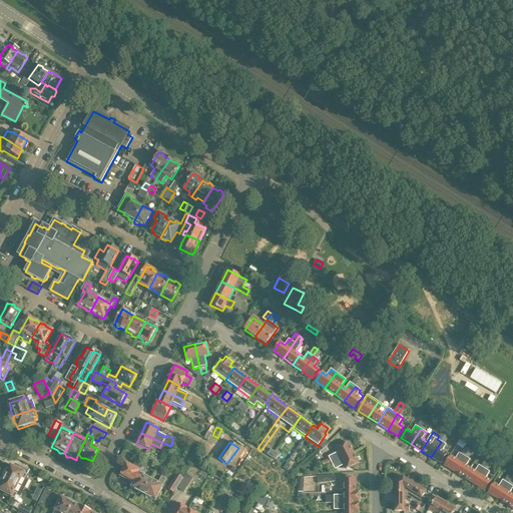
[(441,442),(431,457),(441,463),(447,455),(442,452),(446,445),(441,442)]
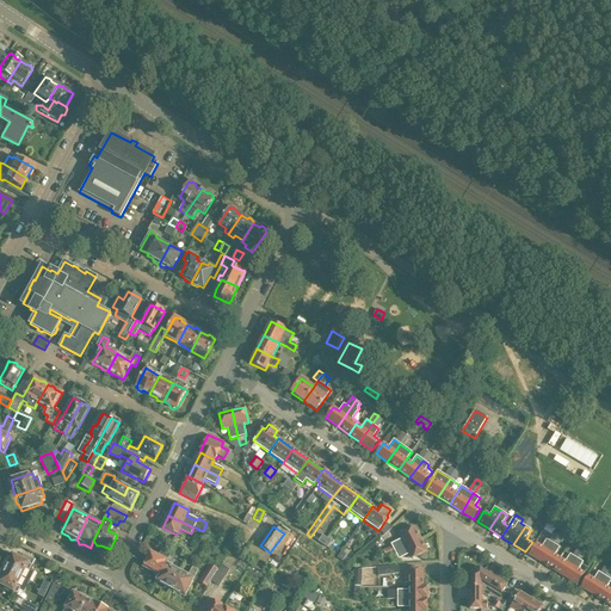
[(386,556),(390,554),(420,539),(414,528),(400,535),(402,539),(392,544),(393,547),(383,551),(386,556)]
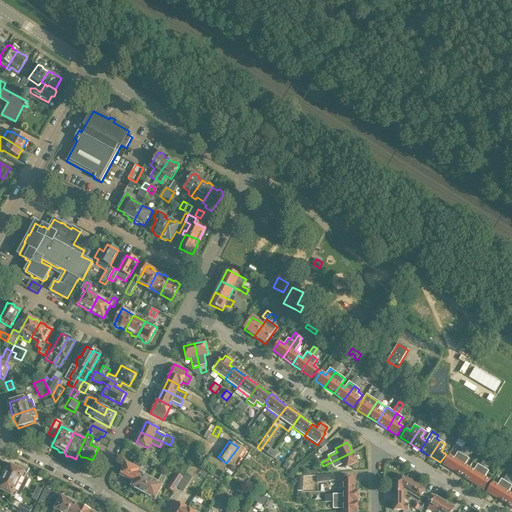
[(352,452),(327,464),(330,470),(334,468),(343,464),(345,468),(357,462),(352,452)]
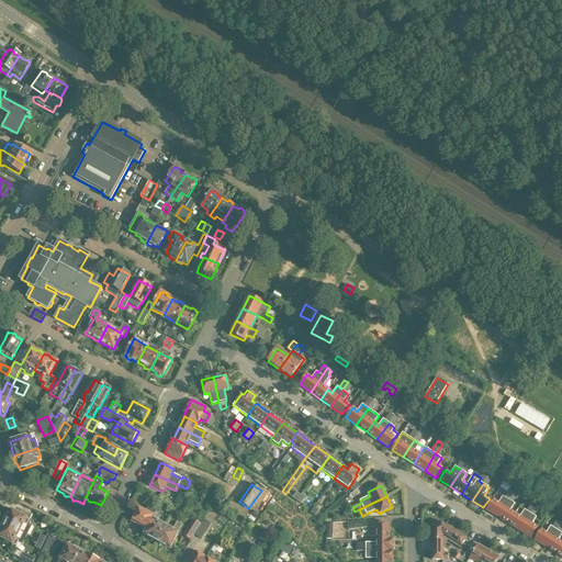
[(487,509),(498,517),(508,501),(503,496),(498,504),(493,501),(487,509)]
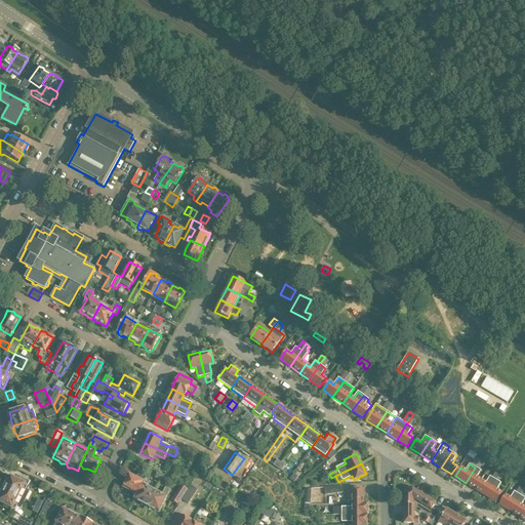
[(466,483),(476,489),(481,480),(476,478),(481,471),(475,468),(466,483)]
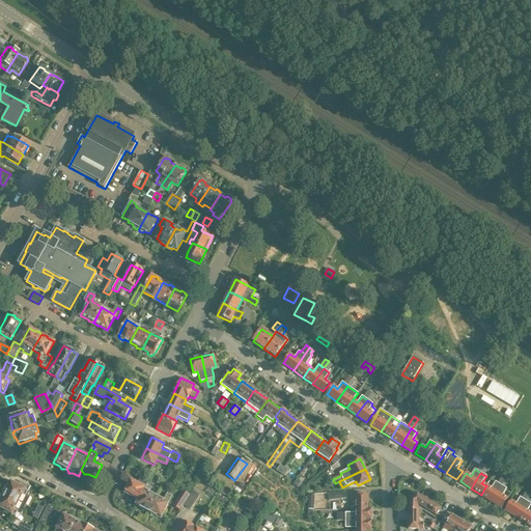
[(131,480),(124,493),(132,497),(134,500),(137,499),(138,500),(144,488),(145,488),(148,482),(140,478),(138,483),(131,480)]
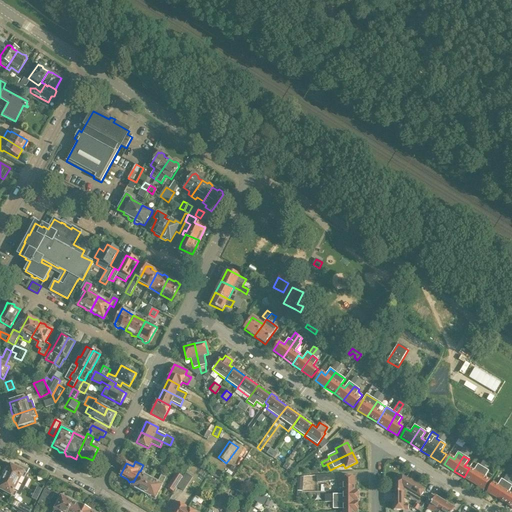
[(4,476),(4,477),(25,488),(29,479),(25,477),(27,473),(10,464),(7,470),(6,470),(3,475),(4,476)]
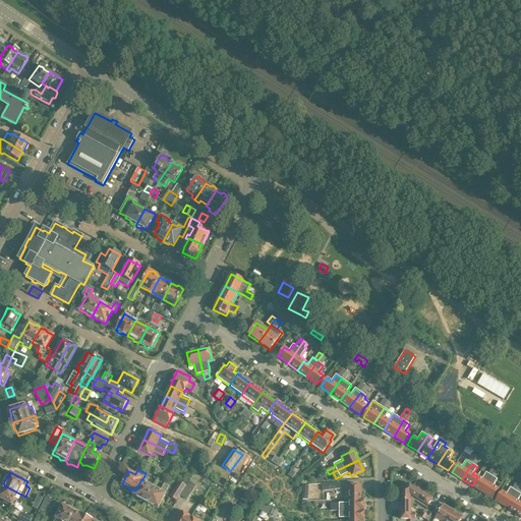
[(472,485),(481,491),(491,476),(486,473),(481,479),(477,476),(472,485)]
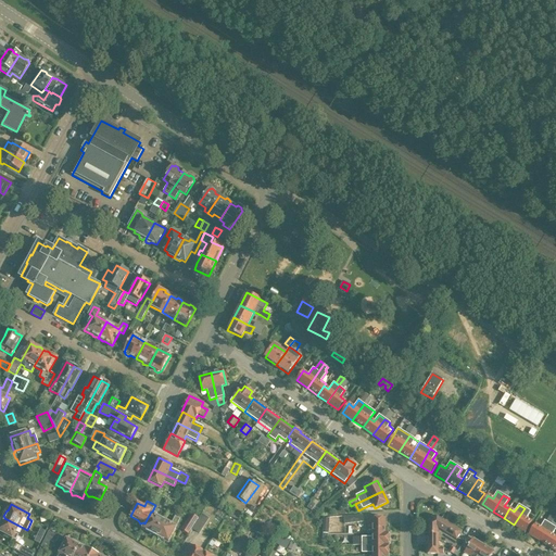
[(525,508),(514,525),(526,532),(531,522),(526,519),(530,512),(525,508)]
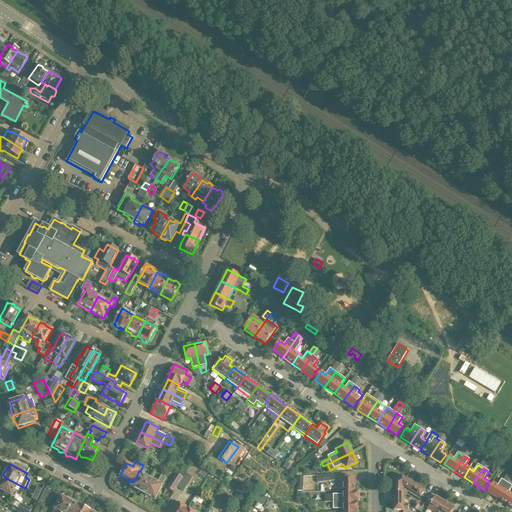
[(142,493),(143,493),(150,479),(143,476),(145,473),(140,471),(139,471),(133,482),(131,487),(136,490),(138,493),(142,493)]
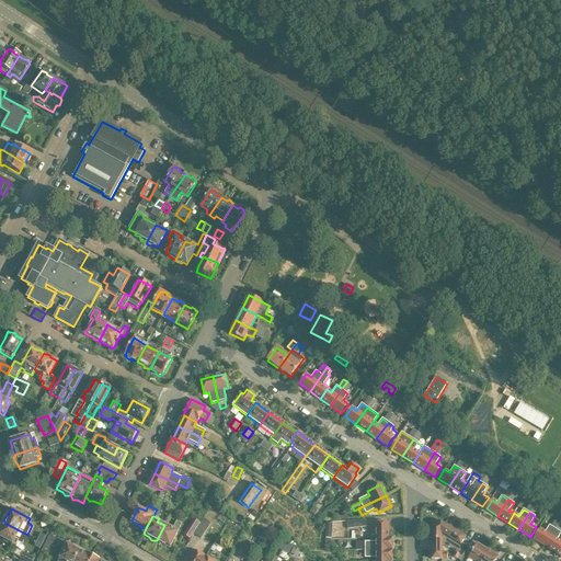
[(231,522),(241,525),(243,518),(232,516),(231,522)]
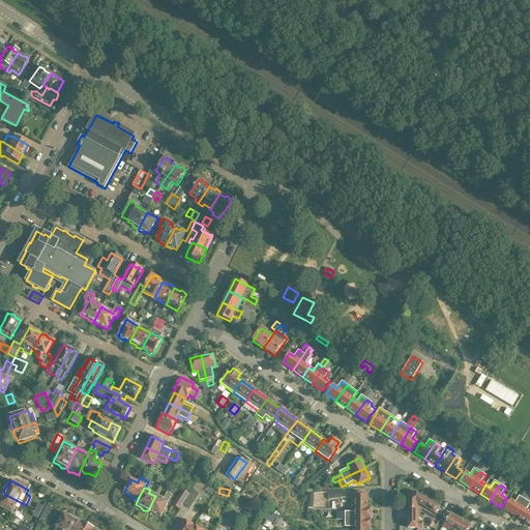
[(188,497),(183,505),(190,509),(200,495),(193,491),(188,497)]
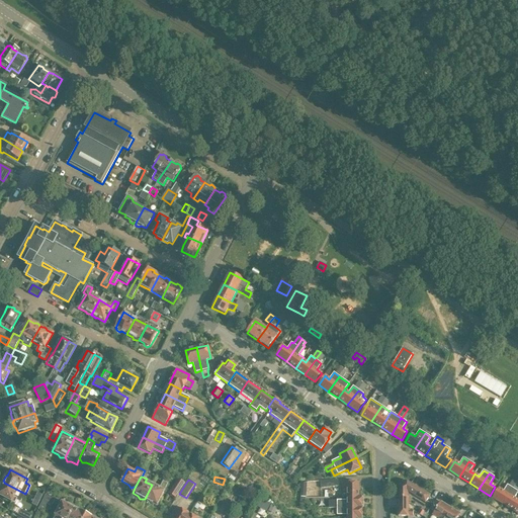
[(320,482),(321,488),(338,487),(338,480),(320,482)]
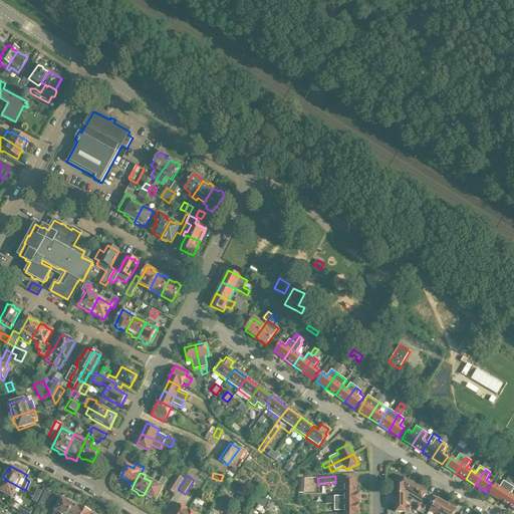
[(177,477),(169,488),(176,493),(178,490),(183,482),(177,477)]
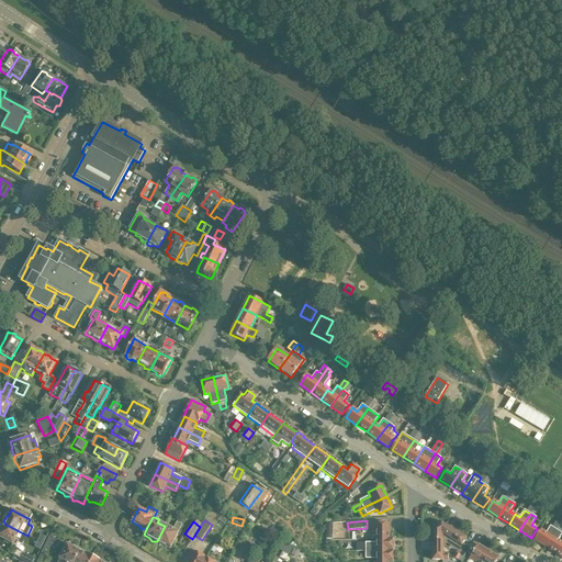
[(165,526),(157,541),(158,542),(160,546),(164,546),(170,549),(170,548),(178,532),(181,525),(177,523),(173,530),(165,526)]
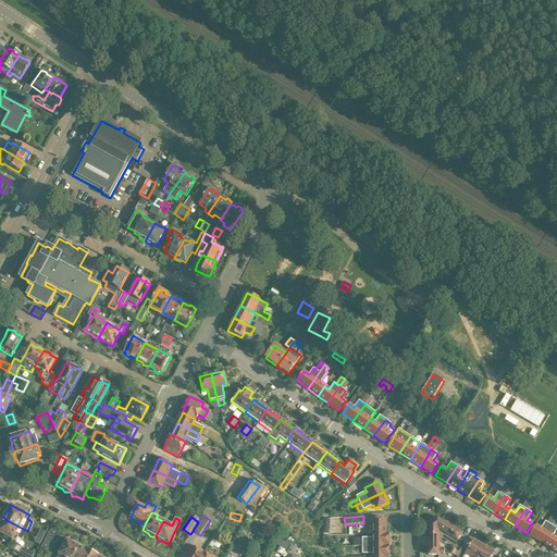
[(428,523),(428,535),(440,534),(440,543),(447,543),(453,547),(452,549),(456,552),(458,554),(465,543),(458,540),(462,533),(437,518),(428,523)]
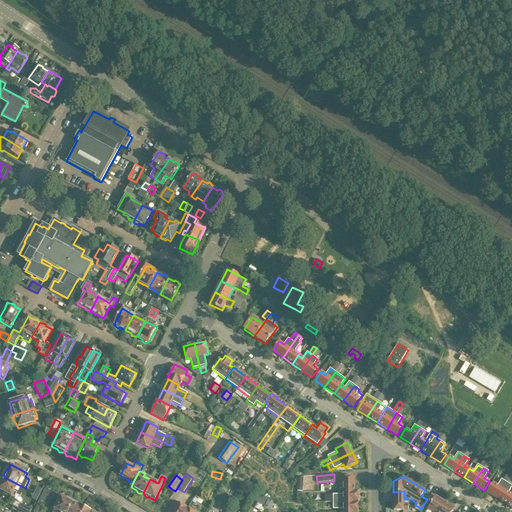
[(25,488),(4,477),(3,478),(2,477),(0,481),(0,482),(0,483),(0,490),(12,496),(15,498),(16,495),(20,497),(25,488)]
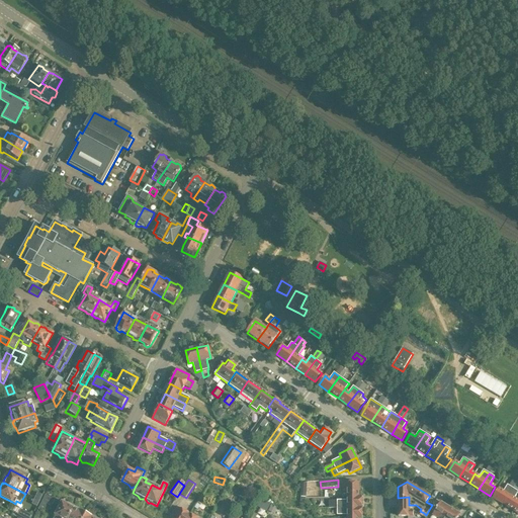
[(347,484),(342,484),(343,490),(343,498),(347,498),(347,496),(358,496),(358,483),(347,483),(347,484)]
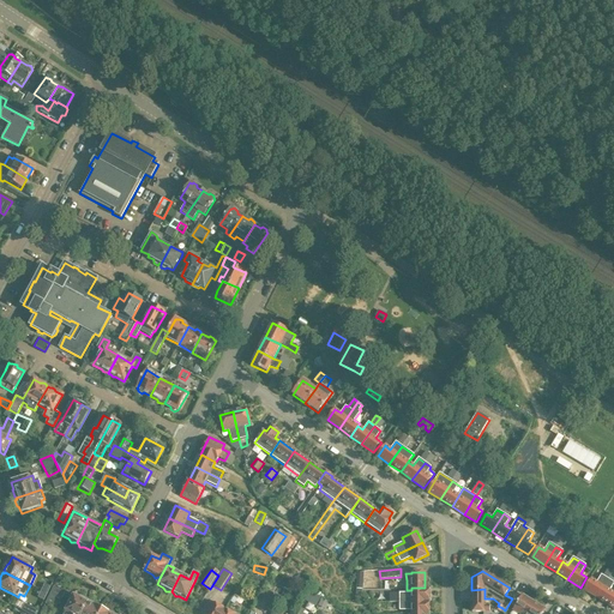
[(584,590),(596,597),(608,579),(601,575),(596,583),(590,579),(584,590)]
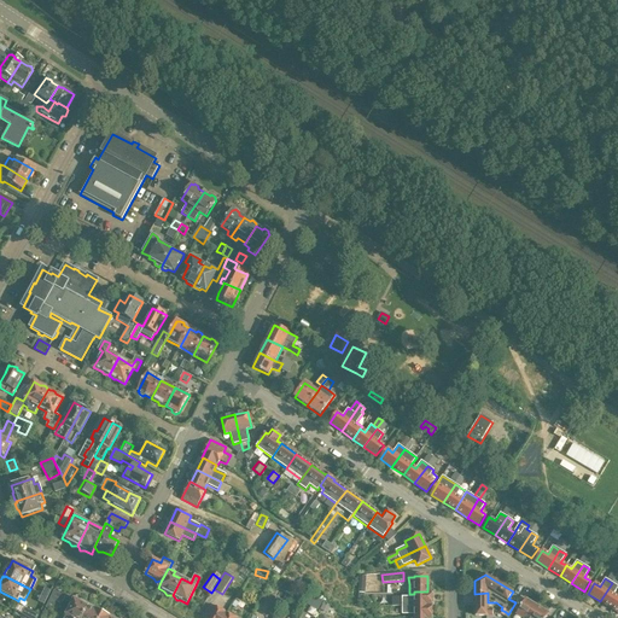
[(600,601),(612,608),(617,599),(617,598),(613,595),(617,587),(612,583),(600,601)]
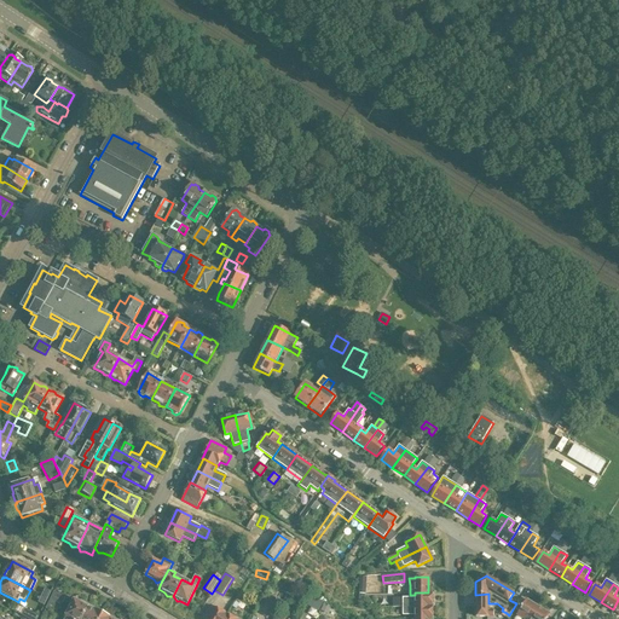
[(403,595),(403,605),(432,605),(432,593),(428,593),(415,593),(415,595),(410,595),(403,595)]
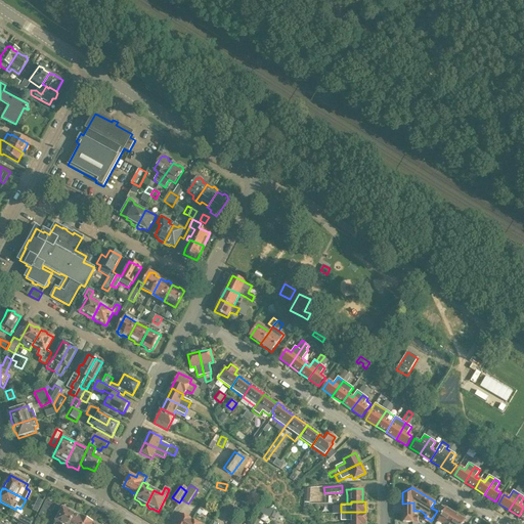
[(51,514),(54,508),(45,503),(42,509),(51,514)]
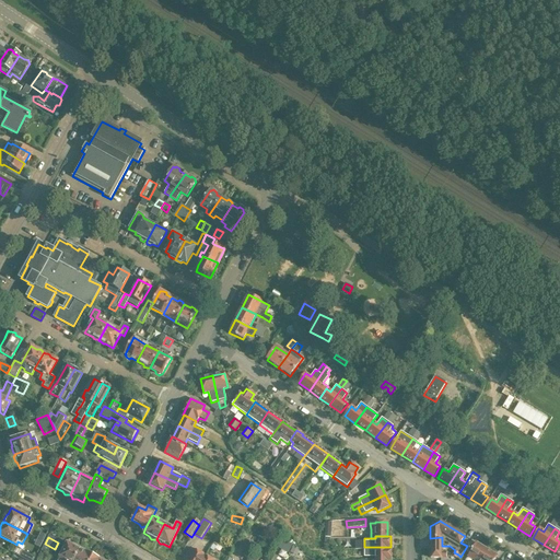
[(430,538),(430,559),(442,559),(442,558),(446,558),(446,559),(447,559),(448,559),(452,556),(446,552),(446,551),(442,551),(442,546),(442,537),(430,538)]
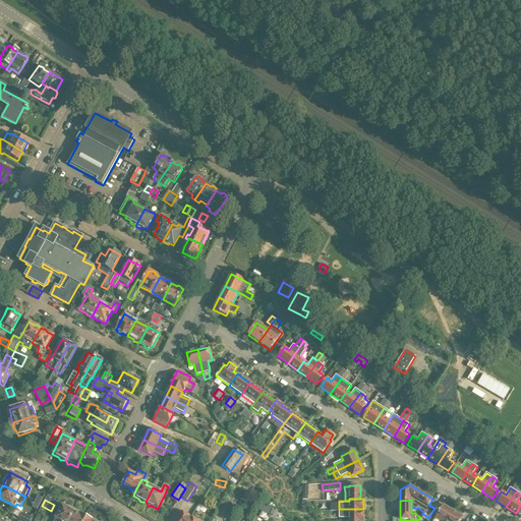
[(258,510),(269,515),(273,507),(263,502),(258,510)]
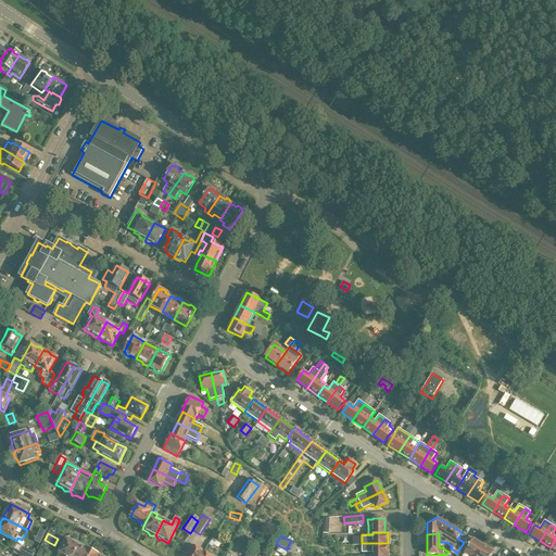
[(74,555),(80,545),(66,539),(58,555),(74,555)]
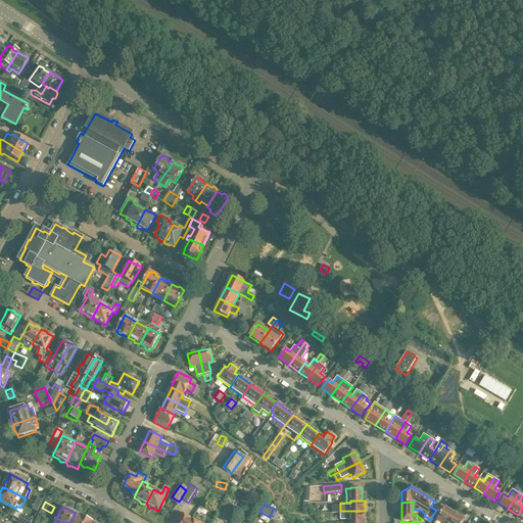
[(447,522),(455,513),(444,507),(437,519),(442,522),(447,522)]
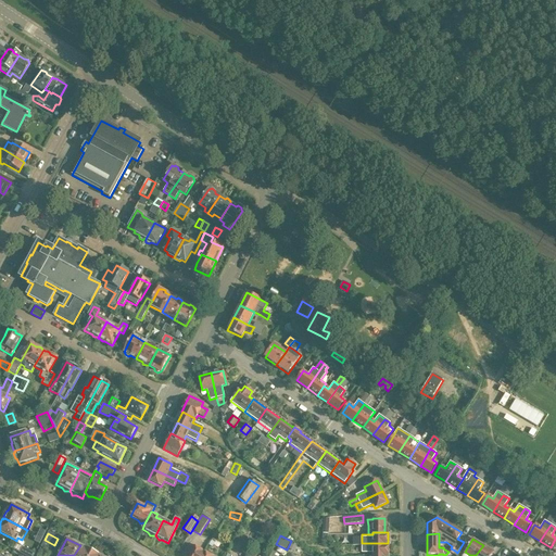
[(373,552),(373,555),(388,555),(388,543),(362,543),(362,552),(373,552)]
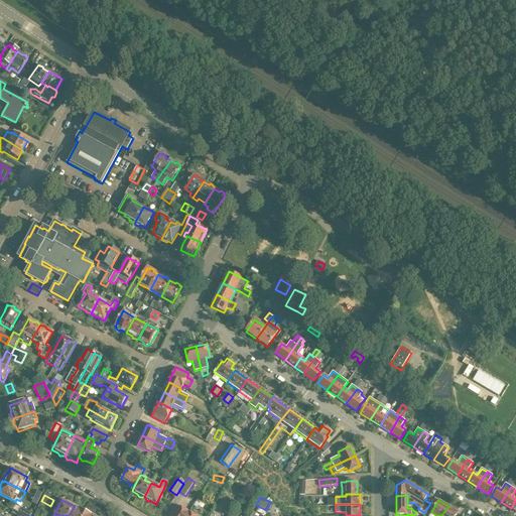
[(186,515),(189,512),(179,507),(175,505),(168,515),(186,515)]
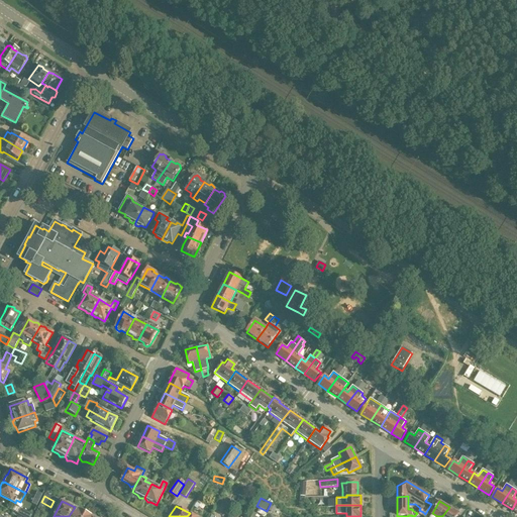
[(75,507),(69,516),(84,516),(86,513),(81,510),(81,511),(75,507)]
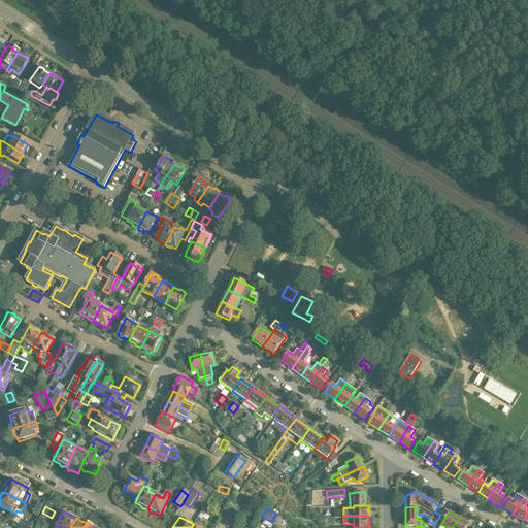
[(466,527),(468,525),(459,518),(452,527),(466,527)]
